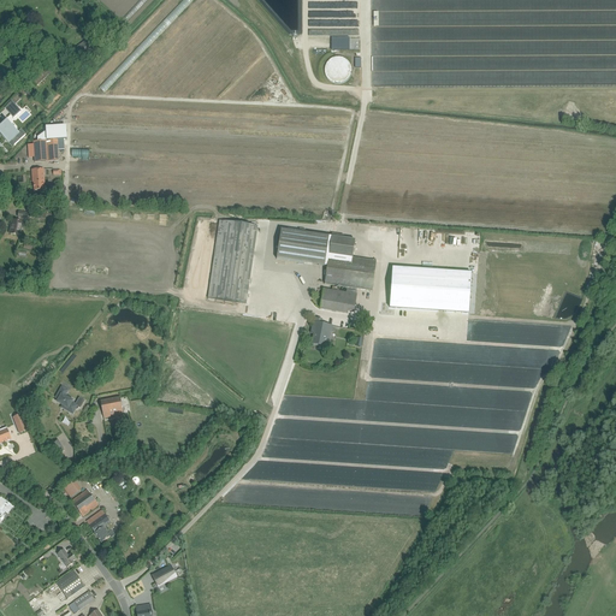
[(349,51),(349,37),(331,39),(331,51),(349,51)]
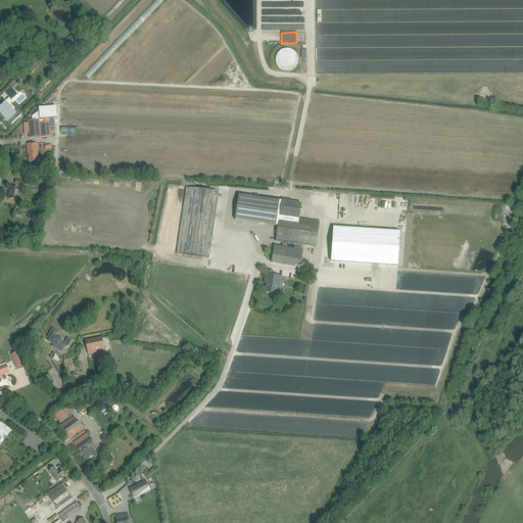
[(66,40),(62,42),(67,49),(77,42),(74,37),(66,41),(66,40)]
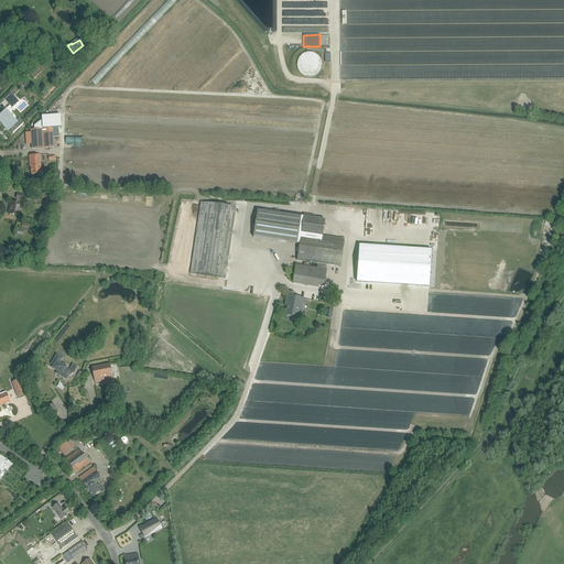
[(39,67),(31,75),(34,79),(49,65),(43,61),(38,66),(39,67)]
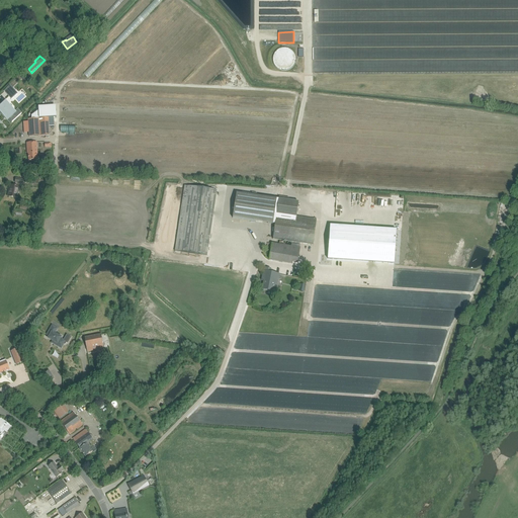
[(227,67),(219,73),(222,77),(230,72),(227,67)]
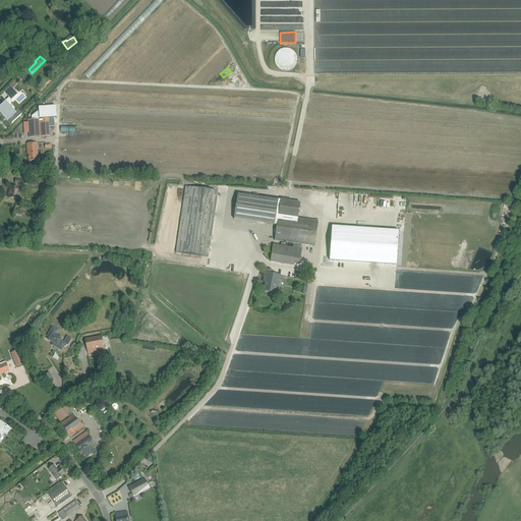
[(15,92),(10,85),(4,92),(9,97),(15,92)]
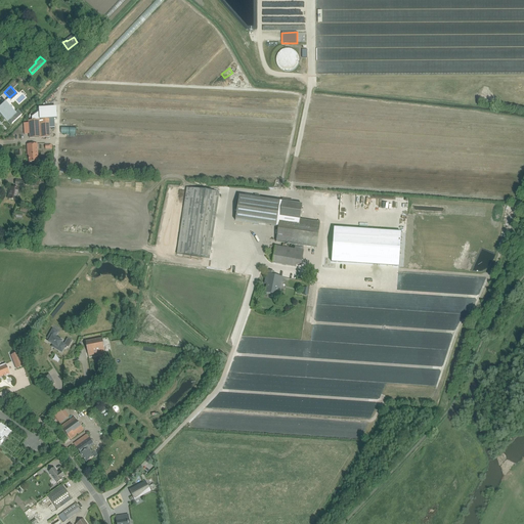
[(490,105),(493,99),(480,93),(477,99),(490,105)]
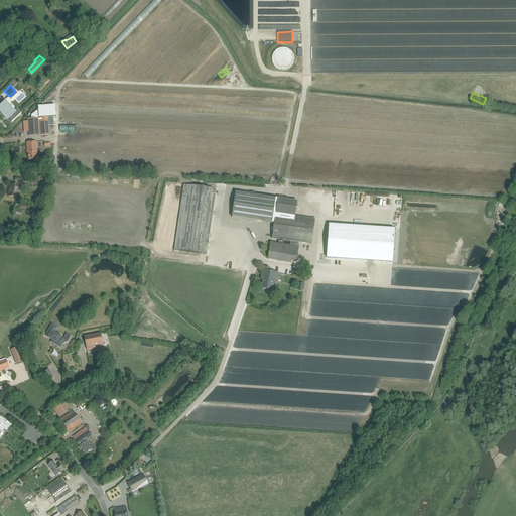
[(5,104),(3,101),(0,103),(0,106),(1,108),(0,108),(0,111),(8,120),(9,119),(12,122),(22,113),(21,113),(19,111),(18,110),(15,113),(6,103),(5,104)]
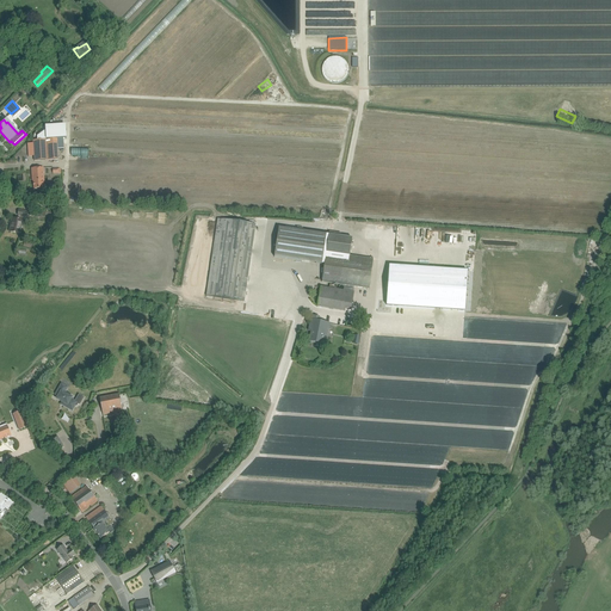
[(63,140),(34,141),(35,161),(59,160),(59,149),(65,149),(63,140)]
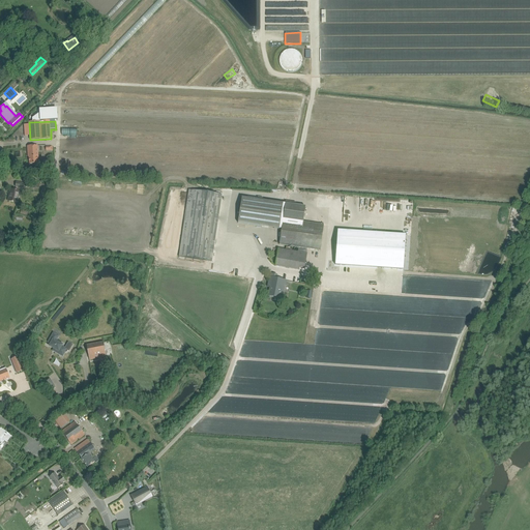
[(29,165),(34,164),(37,164),(37,158),(38,158),(38,146),(27,146),(28,157),(29,157),(29,165)]
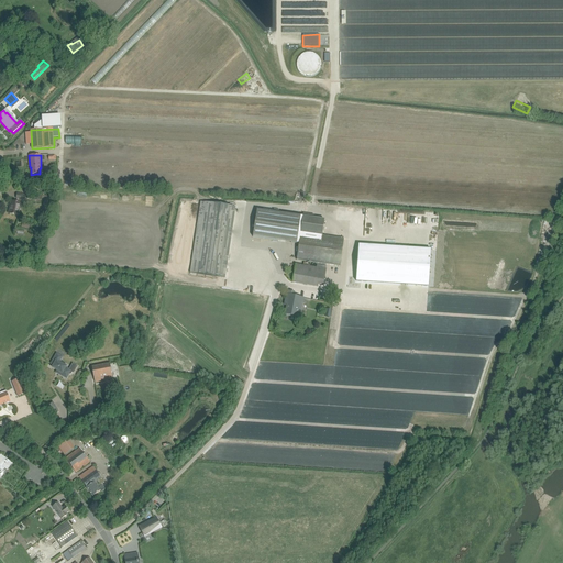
[(19,216),(21,202),(24,203),(25,196),(18,194),(17,199),(18,199),(17,202),(11,201),(9,213),(13,214),(14,216),(14,214),(19,216)]
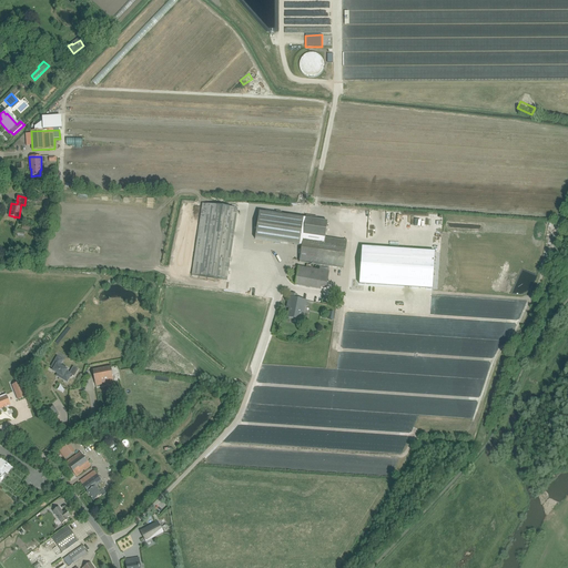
[(202,203),(192,275),(227,281),(237,209),(202,203)]
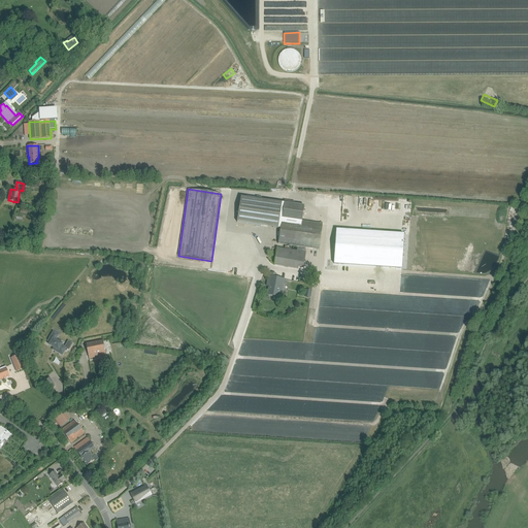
[(331,189),(330,209),(337,209),(337,203),(340,203),(340,200),(338,200),(338,197),(336,197),(336,189),(331,189)]
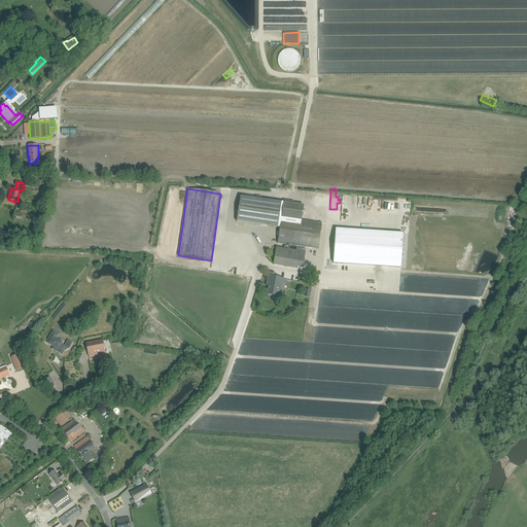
[(241,197),(237,221),(280,227),(278,243),(318,249),(322,224),(302,221),(304,206),(294,204),(294,202),(284,200),(283,203),(241,197)]
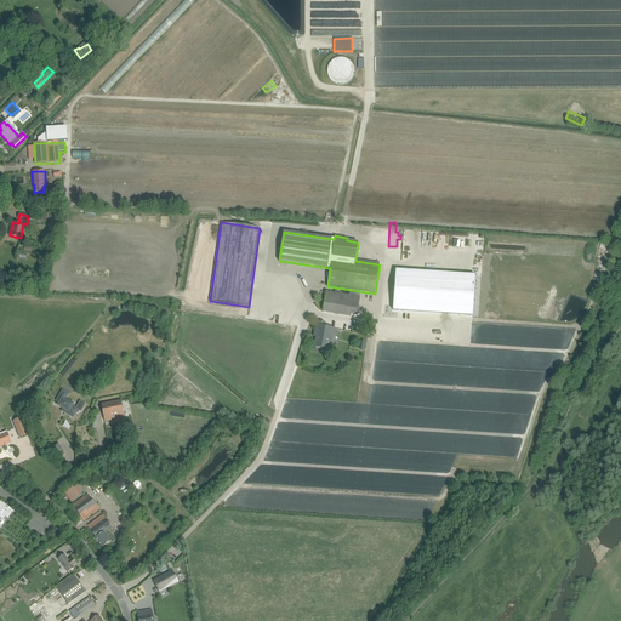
[(597,260),(605,261),(608,244),(599,243),(597,260)]
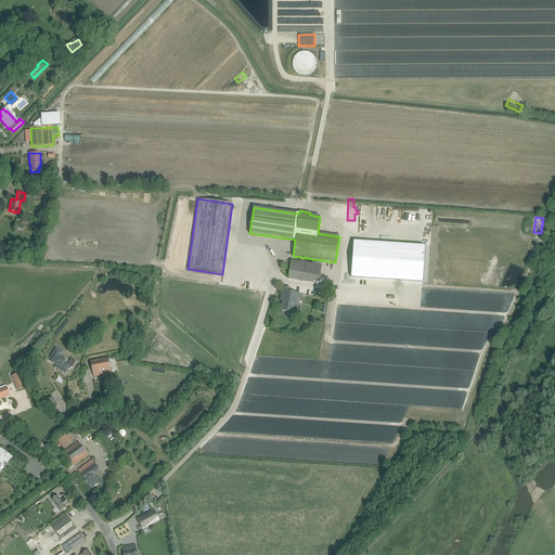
[(353,250),(351,278),(422,282),(425,246),(418,246),(418,255),(353,250)]
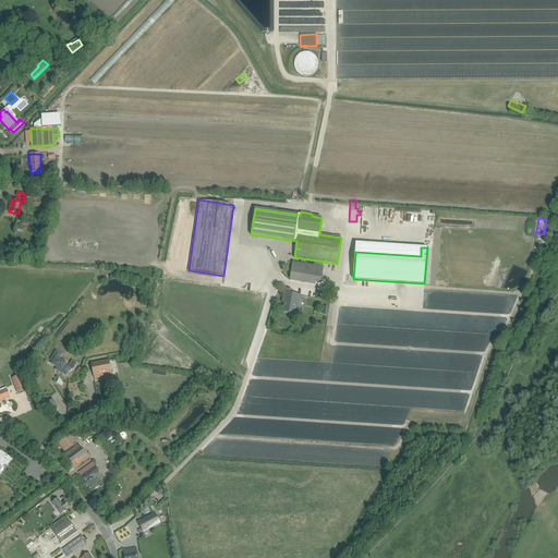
[(291,274),(290,280),(315,284),(315,282),(320,283),(323,267),(324,264),(314,262),(314,266),(293,262),(292,269),(290,268),(289,274),(291,274)]
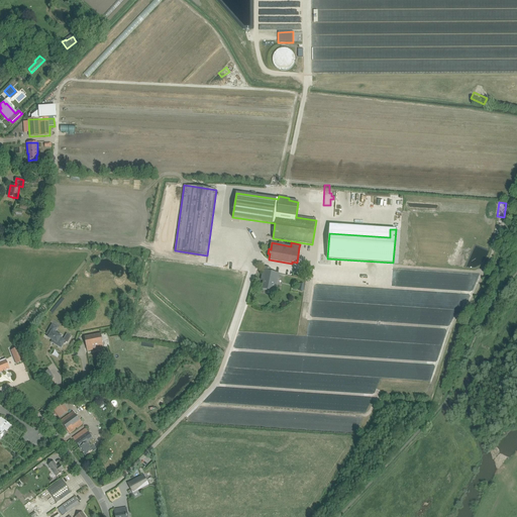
[(267,293),(272,294),(273,291),(276,292),(279,274),(270,272),(270,269),(264,268),(262,280),(265,281),(263,289),(262,289),(268,290),(267,293)]
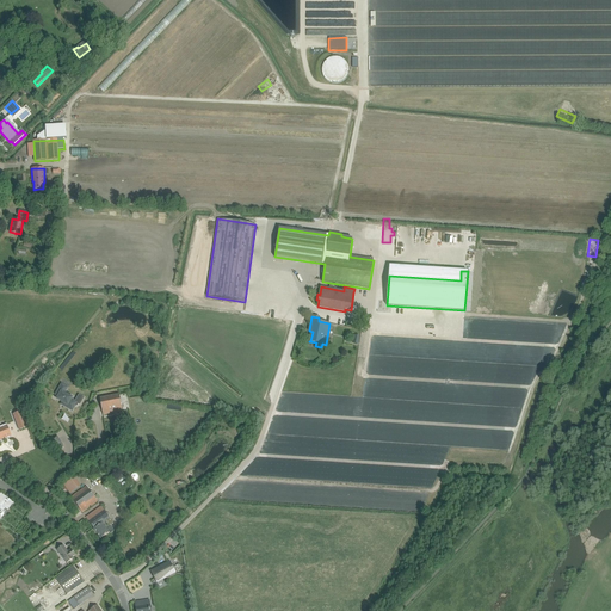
[(61,405),(69,409),(71,407),(73,408),(76,403),(71,400),(72,397),(63,393),(67,388),(62,384),(56,395),(59,396),(57,399),(62,402),(61,405)]
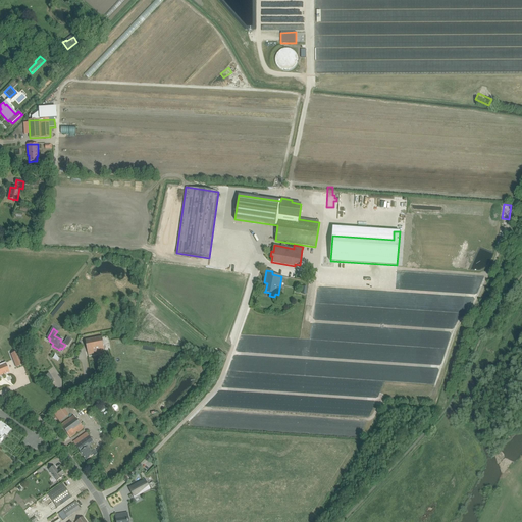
[(102,337),(86,341),(88,355),(105,352),(102,337)]
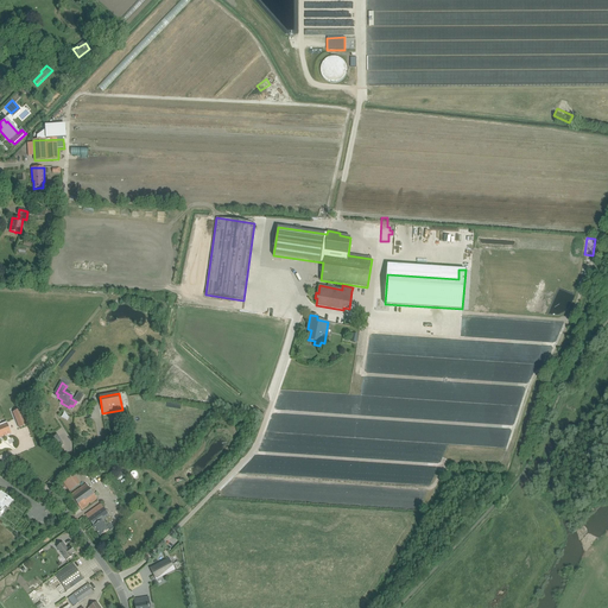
[(21,410),(14,412),(18,420),(17,422),(19,428),(27,425),(21,410)]
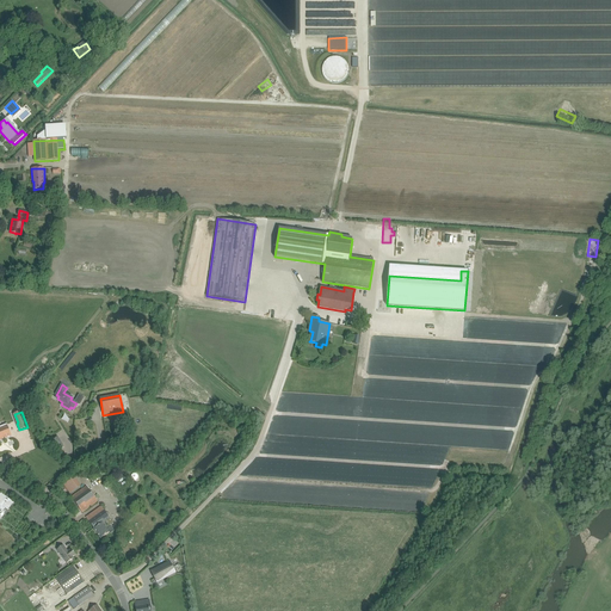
[(0,440),(11,436),(7,427),(2,430),(1,426),(0,426),(0,440)]
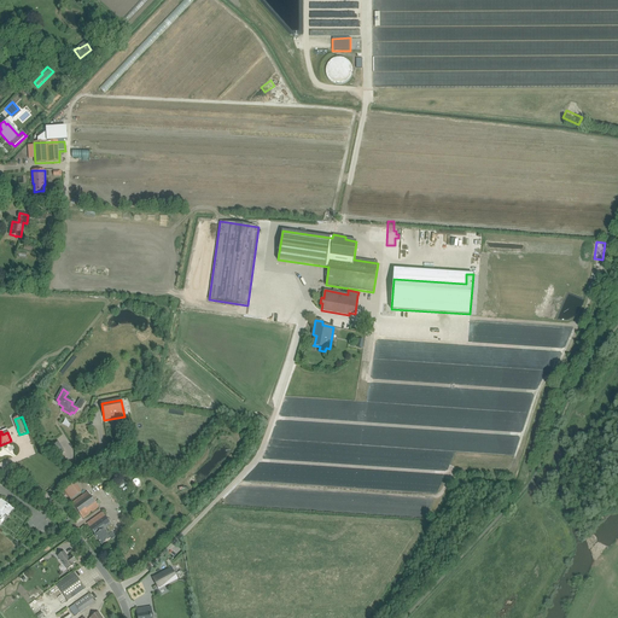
[(64,452),(57,441),(50,445),(57,456),(64,452)]
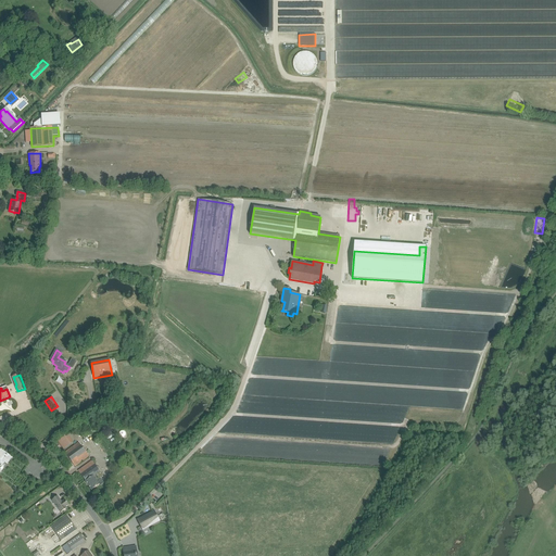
[(67,437),(59,442),(64,450),(72,444),(67,437)]
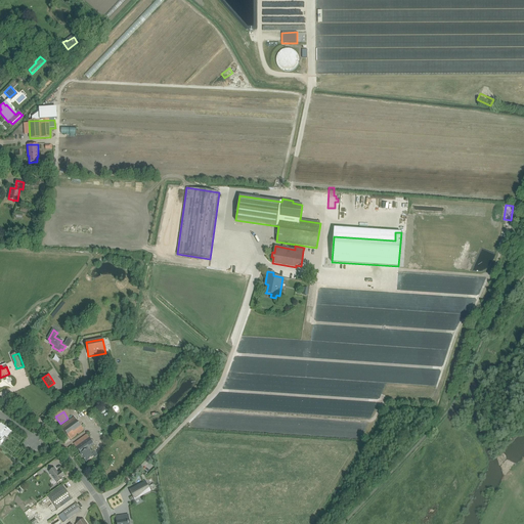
[(60,427),(71,440),(84,430),(74,417),(60,427)]
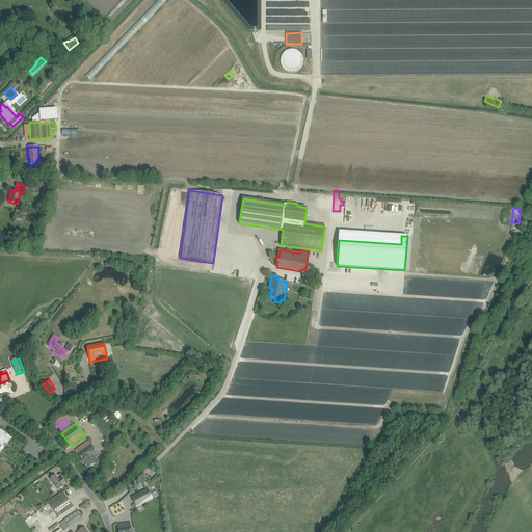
[(0,450),(1,449),(1,450),(3,448),(2,447),(3,446),(2,445),(4,443),(7,444),(11,437),(1,429),(0,430),(0,450)]
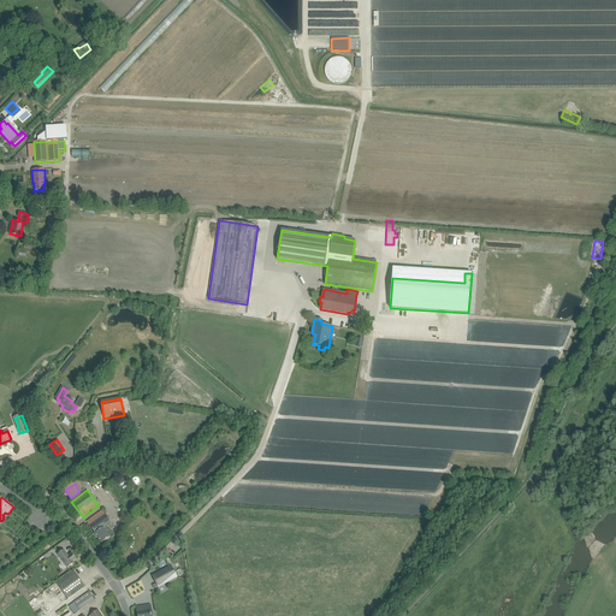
[(111,537),(107,533),(114,528),(102,510),(87,522),(95,534),(102,544),(111,537)]
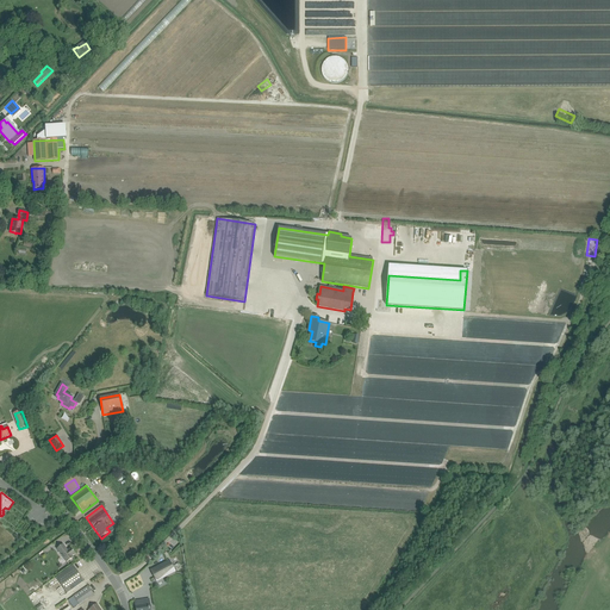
[(67,562),(73,559),(72,556),(75,554),(72,548),(68,552),(63,545),(57,549),(67,562)]
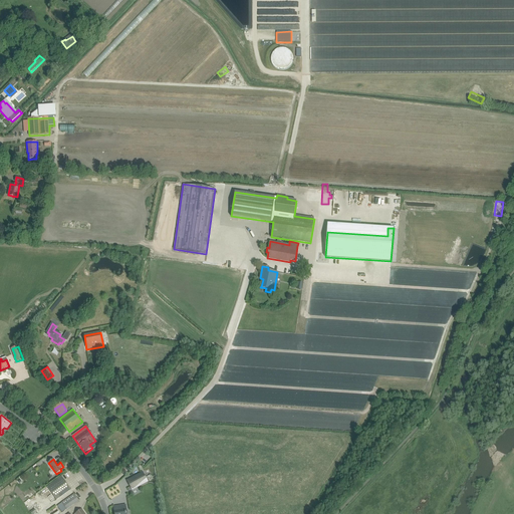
[(143,472),(126,481),(132,490),(148,482),(143,472)]
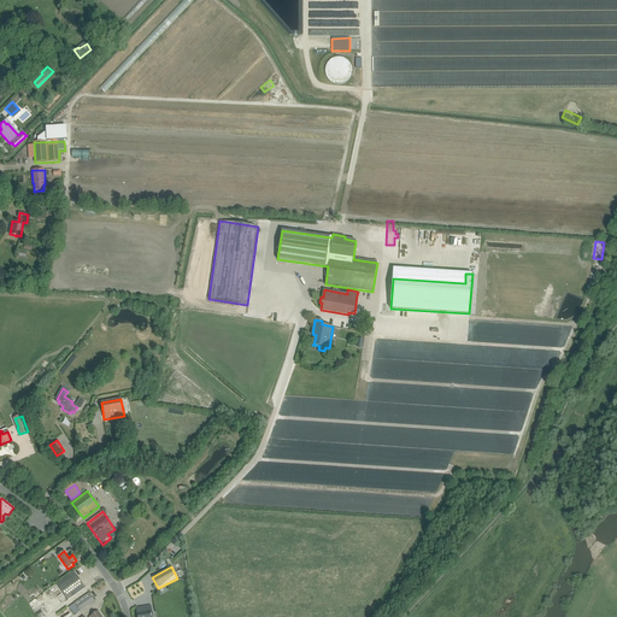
[(74,573),(57,585),(68,600),(86,588),(74,573)]
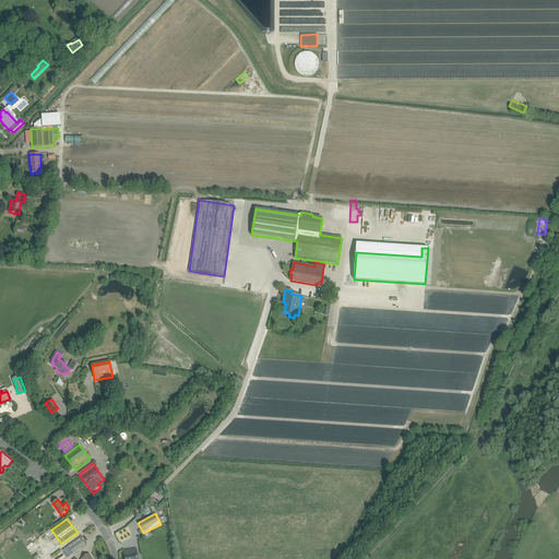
[(81,537),(62,550),(68,558),(86,545),(81,537)]
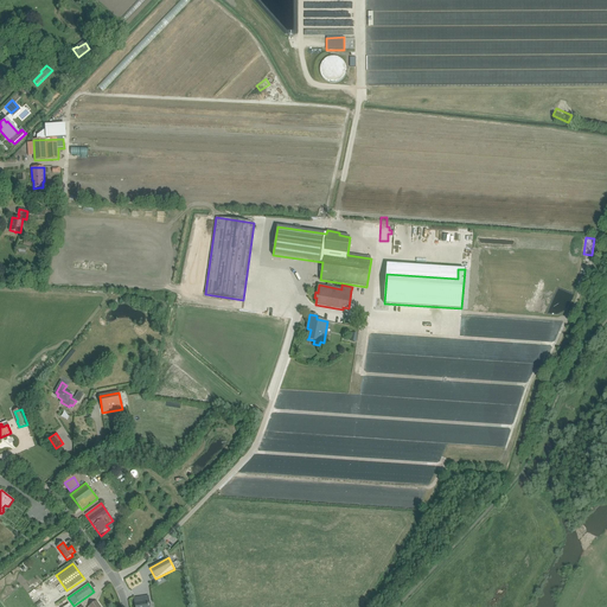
[(141,602),(141,596),(135,598),(135,604),(135,606),(148,606),(149,606),(148,605),(148,602),(149,601),(141,602)]
